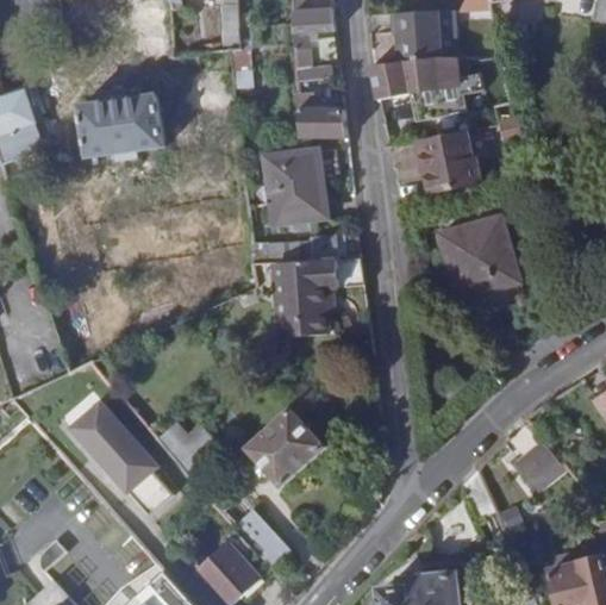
[(605,17),(605,0),(592,0),(589,14),(605,17)]
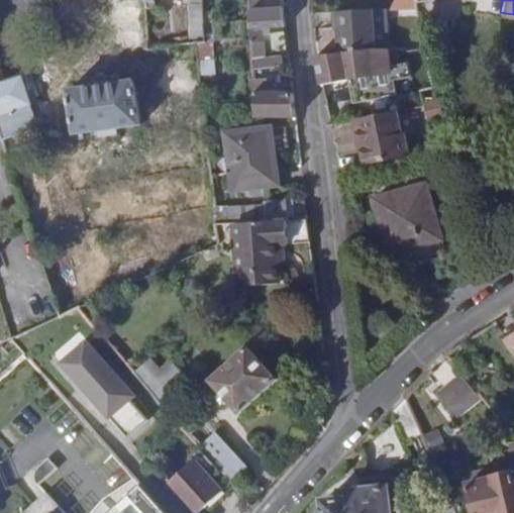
[(384,46),(378,3),(367,4),(372,46),(384,46)]
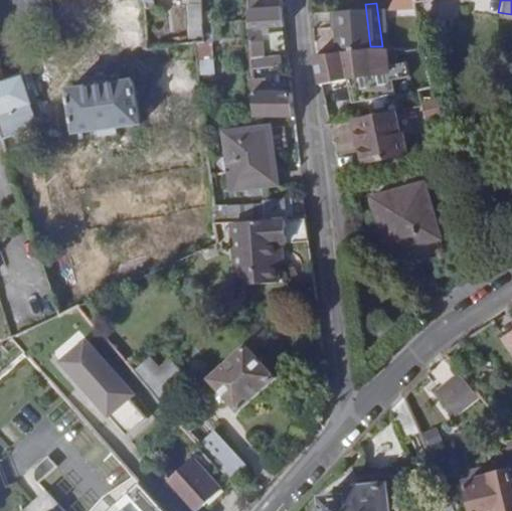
[(247,7),(247,15),(247,24),(249,26),(249,40),(257,40),(256,25),(282,23),(280,4),(247,7)]
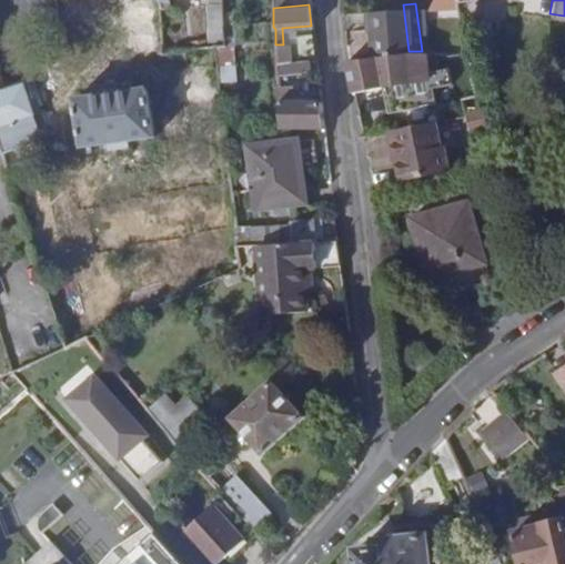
[(409,51),(403,4),(365,9),(371,53),(400,50),(409,51)]
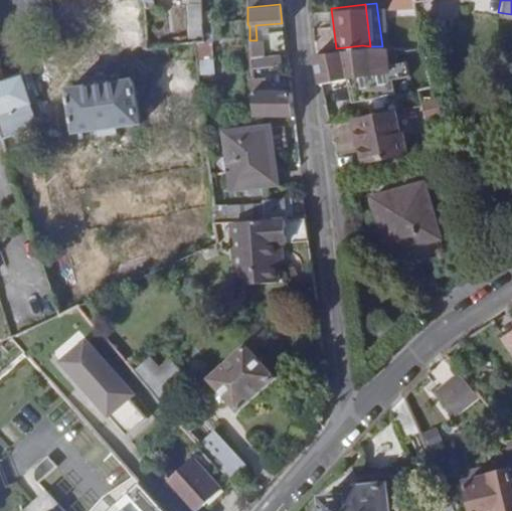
[(202,22),(203,39),(210,38),(210,21),(202,22)]
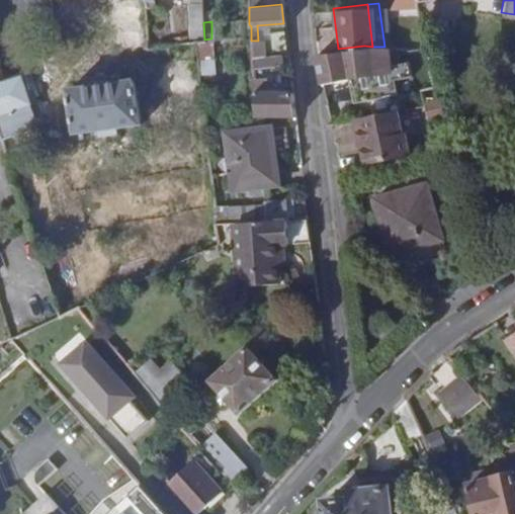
[(0,131),(1,135),(36,125),(23,75),(0,81),(0,33),(2,33),(0,26),(0,131)]
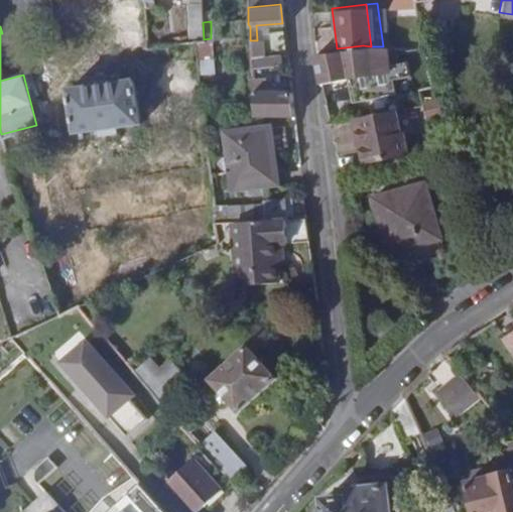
[(171,36),(172,43),(184,42),(183,34),(171,36)]
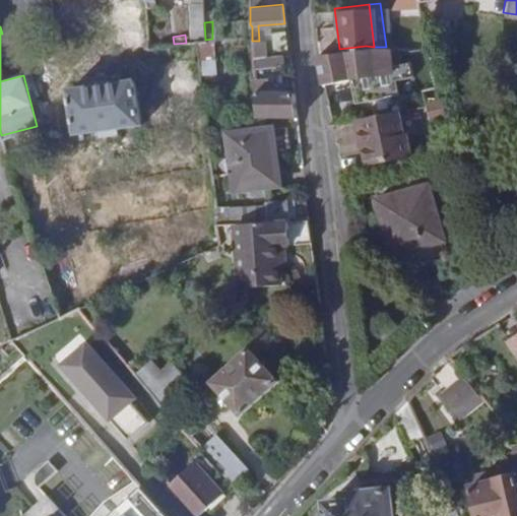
[(259,41),(252,41),(253,58),(261,57),(259,41)]
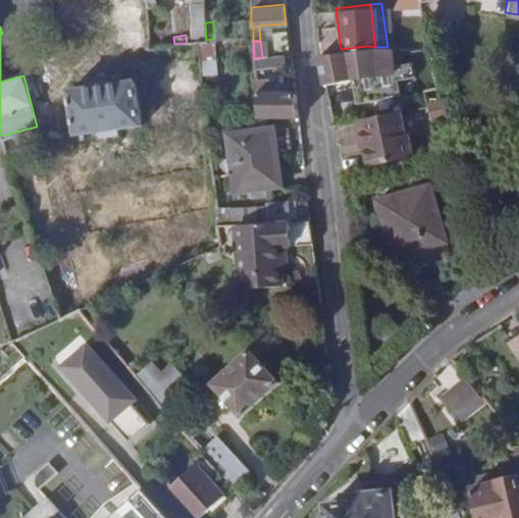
[(390,67),(387,47),(375,47),(367,46),(341,49),(317,53),(322,81),(347,78),(348,73),(365,72),(375,71),(375,68),(390,67)]
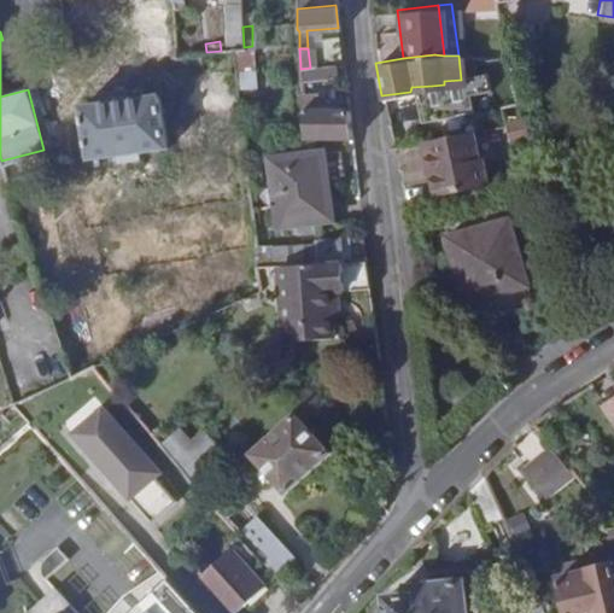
[(300,69),(300,81),(308,80),(316,79),(338,75),(337,64),(310,68),(300,69)]
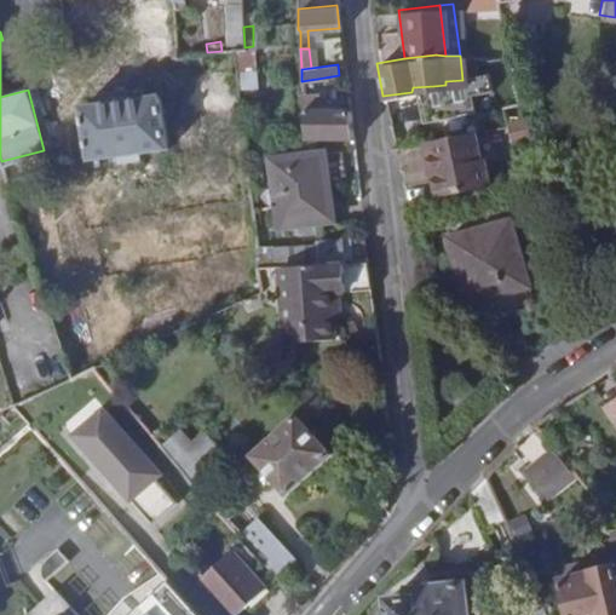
[(462,103),(462,80),(445,81),(445,85),(433,86),(432,113),(461,109),(462,103)]
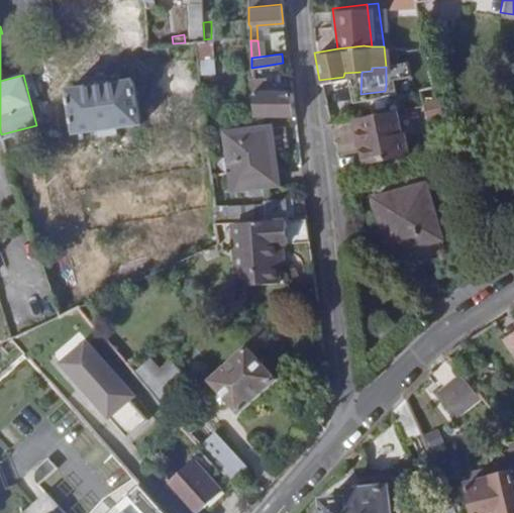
[(135,80),(69,88),(74,133),(97,130),(97,133),(117,130),(116,127),(141,124),(135,80)]
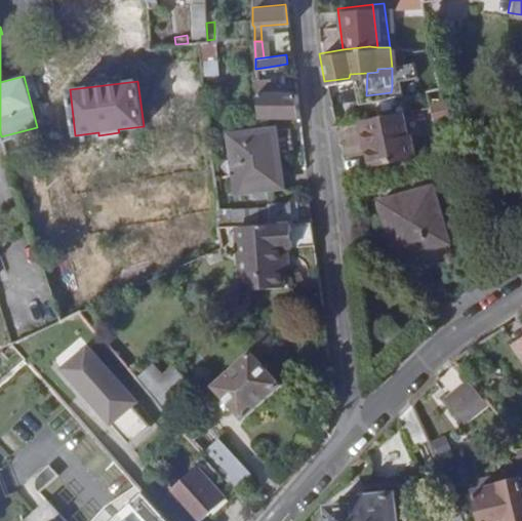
[(427,98),(433,119),(446,116),(439,82),(438,82),(426,85),(427,98)]
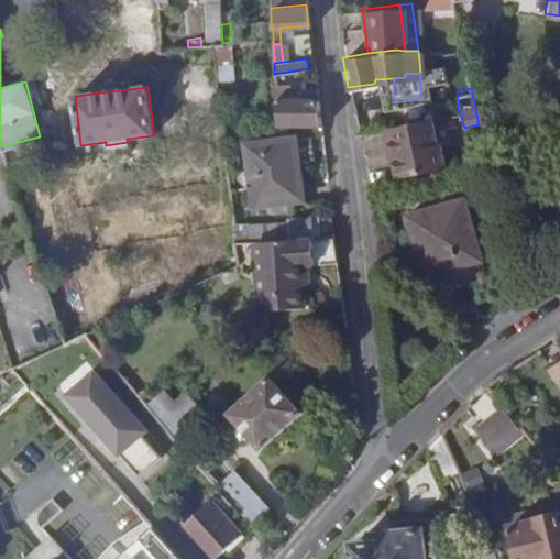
[(276,124),(318,123),(316,98),(282,99),(275,100),(276,124)]
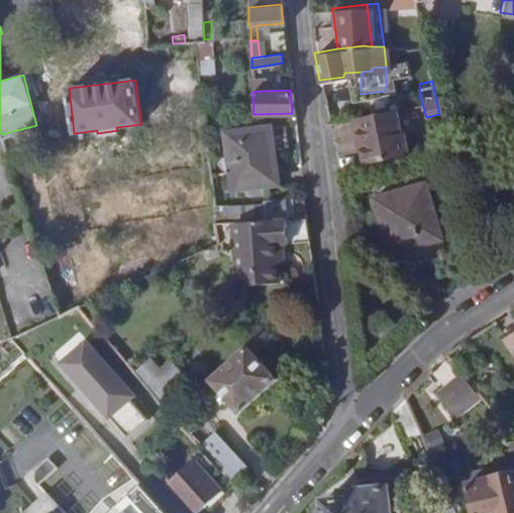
[(358,113),(384,108),(385,91),(361,94),(358,113)]
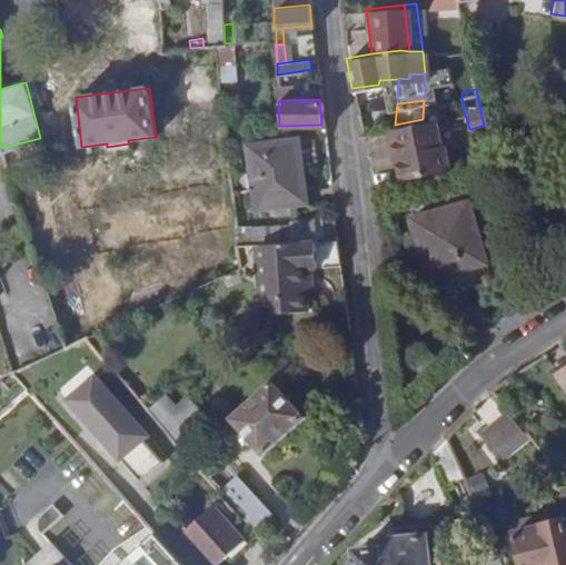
[(436,169),(447,167),(436,117),(423,119),(436,169)]
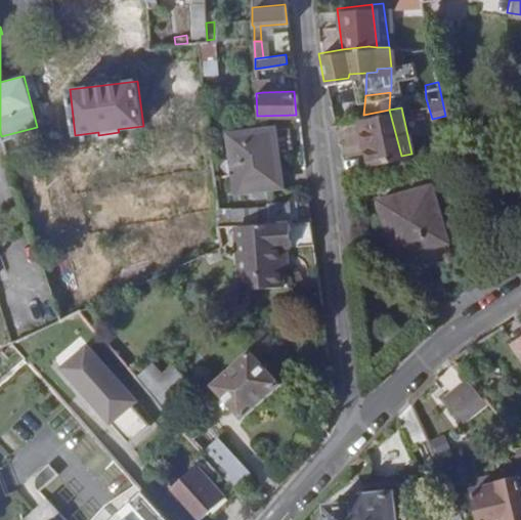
[(356,116),(365,164),(401,156),(389,110),(363,115),(356,116)]
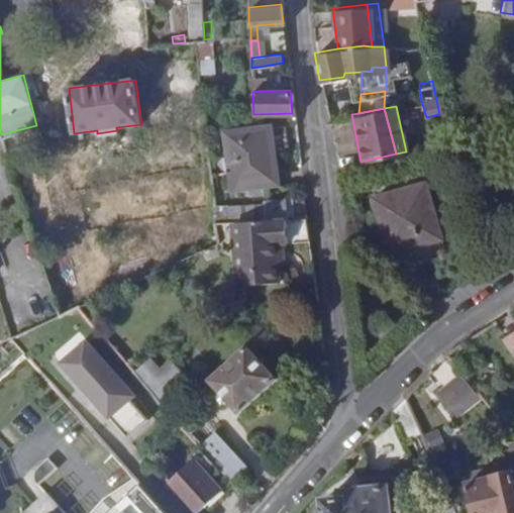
[(222,131),(231,188),(277,181),(267,125),(222,131)]
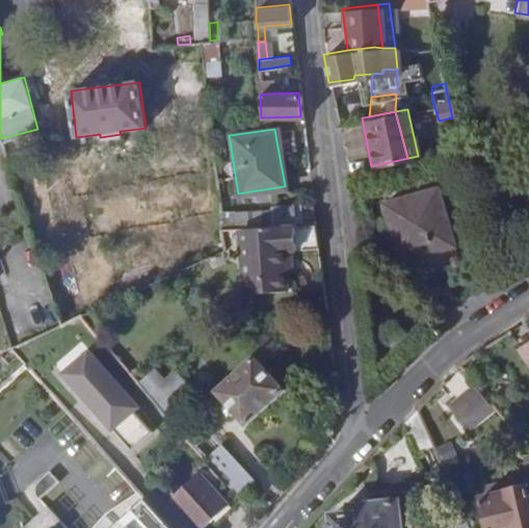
[(397,258),(451,243),(435,187),(390,198),(398,233),(391,235),(397,258)]
